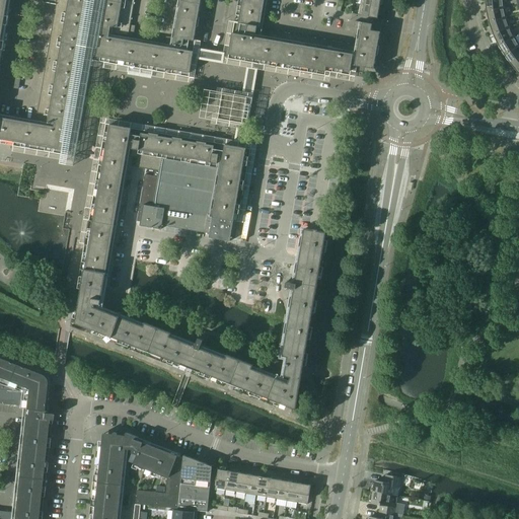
[(0,0),(0,139),(14,142),(18,120),(0,117),(0,51),(8,5),(8,0),(27,0),(57,5),(53,25),(84,31),(89,0),(0,0)]
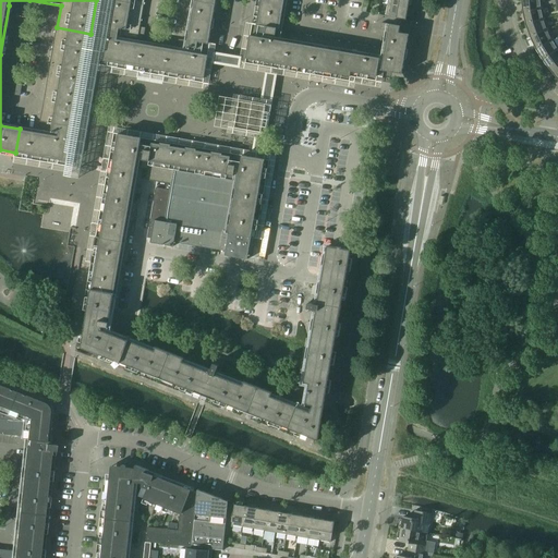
[(214,19),(216,0),(195,0),(189,40),(185,40),(179,39),(178,45),(184,46),(187,47),(195,48),(195,50),(195,52),(156,46),(108,38),(108,33),(105,33),(104,38),(98,64),(98,65),(99,65),(165,76),(204,84),(209,56),(208,56),(210,44),(211,44),(209,43),(211,29),(214,20),(214,19)]
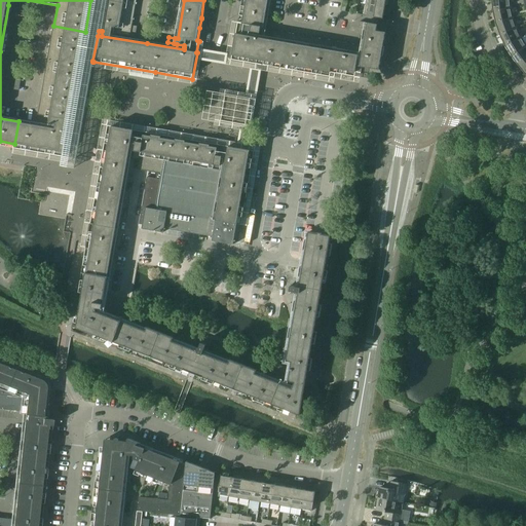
[(138,26),(133,26),(137,0),(103,0),(99,31),(102,31),(112,33),(130,36),(136,37),(138,26)]
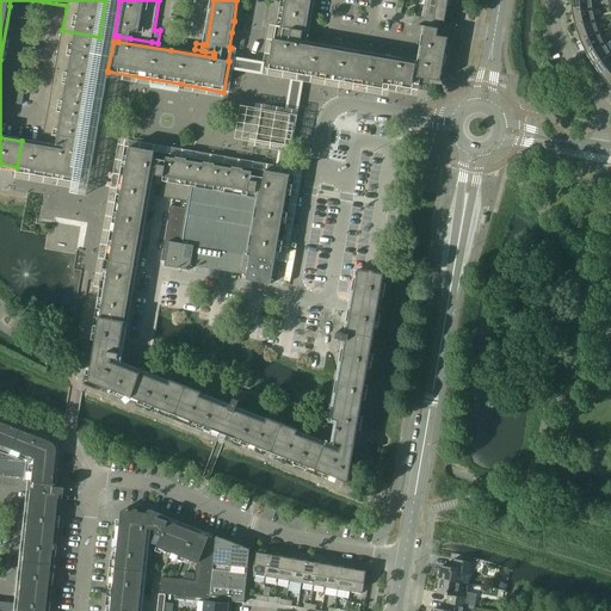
[(273,39),(269,69),(297,75),(353,85),(383,90),(384,85),(413,90),(415,76),(421,78),(423,78),(440,81),(444,65),(445,54),(450,28),(449,26),(444,26),(443,29),(418,25),(417,32),(423,34),(426,34),(423,54),(419,54),(413,53),(360,43),(333,38),(323,37),(320,36),(319,36),(318,43),(316,45),(289,41),(290,36),(302,38),(303,31),(307,32),(307,28),(308,24),(312,0),(285,0),(285,7),(283,18),(282,26),(277,25),(276,25),(276,26),(273,39)]
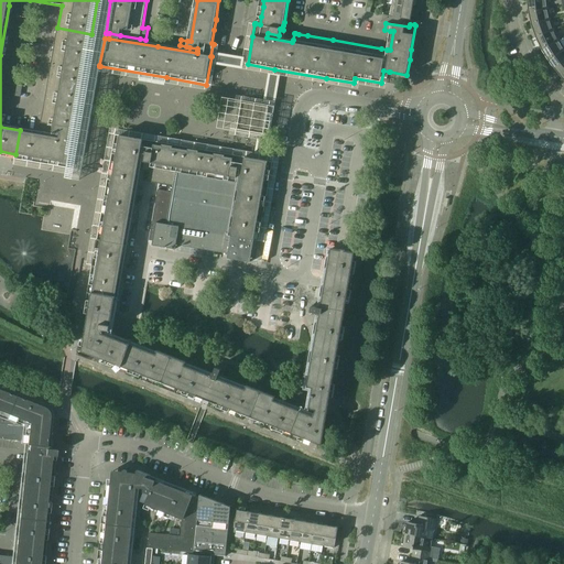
[(527,0),(529,11),(549,8),(546,0),(527,0)]
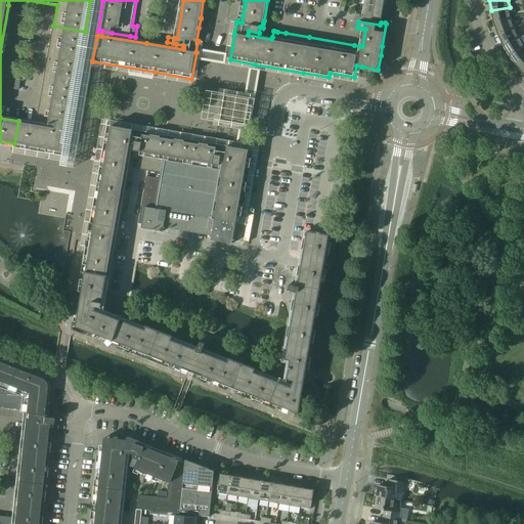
[(384,7),(364,4),(362,14),(382,18),(384,7)]
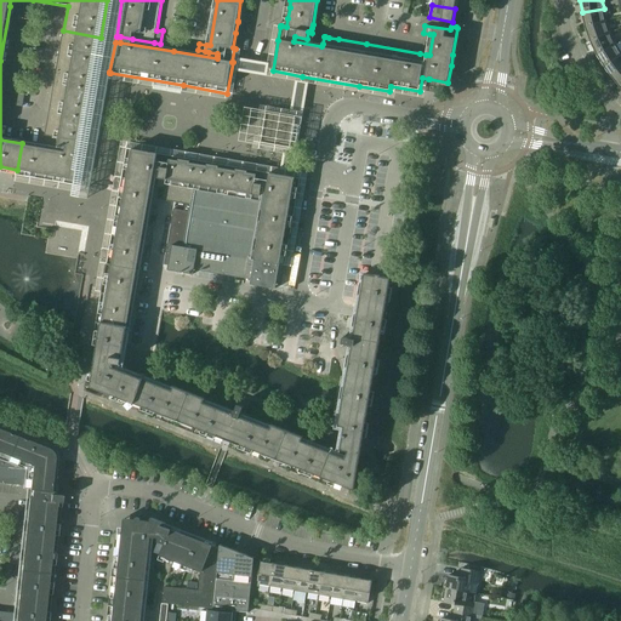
[(582,12),(586,27),(607,21),(604,9),(582,12)]
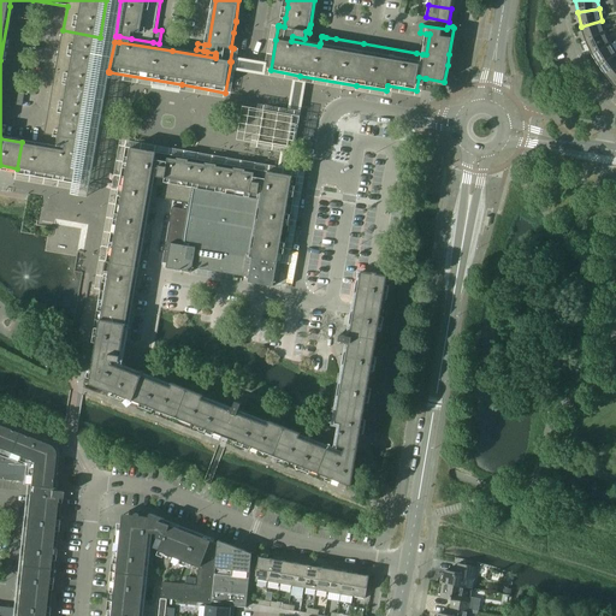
[(581,27),(586,41),(605,33),(602,21),(581,27)]
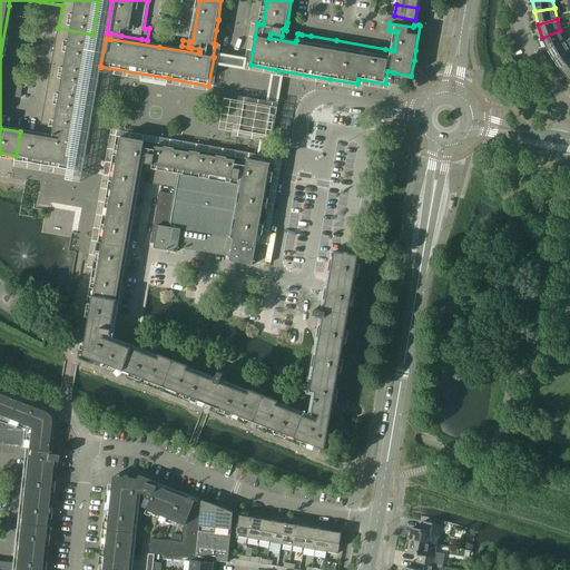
[(15,160),(15,161),(69,170),(74,143),(74,141),(76,130),(87,65),(92,35),(58,28),(41,124),(55,126),(52,133),(60,135),(59,139),(20,131),(16,156),(15,160)]
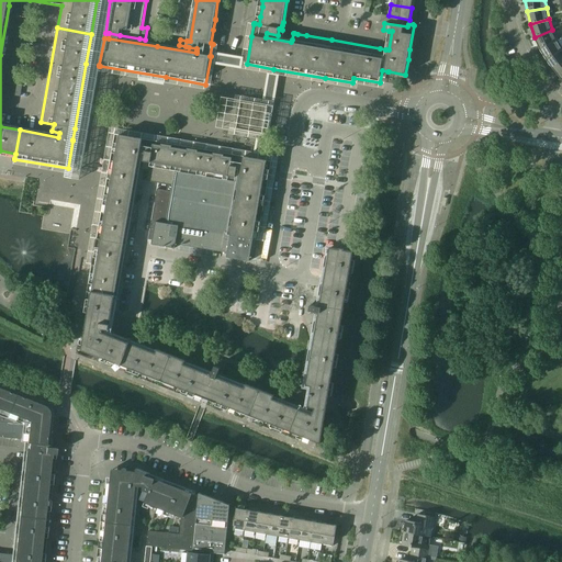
[(535,37),(540,49),(558,40),(552,30),(535,37)]
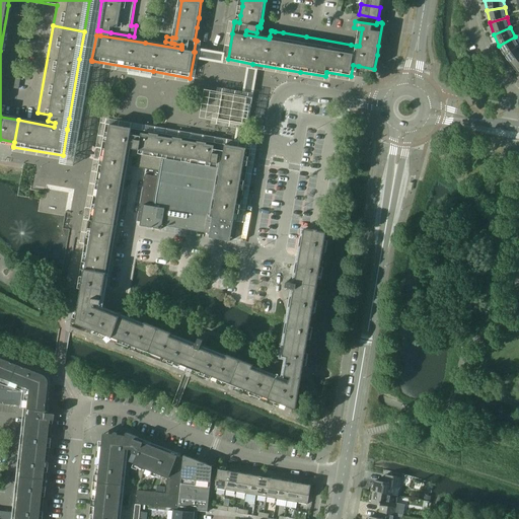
[(507,58),(508,59),(518,51),(518,49),(517,48),(518,46),(518,43),(515,36),(499,46),(505,56),(507,58)]
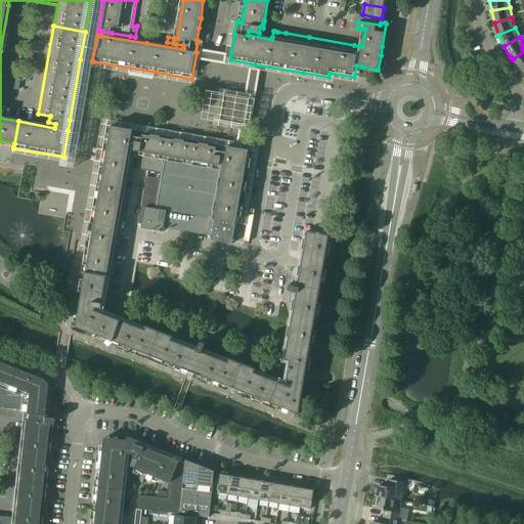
[(514,61),(523,73),(523,71),(523,51),(513,59),(514,61)]
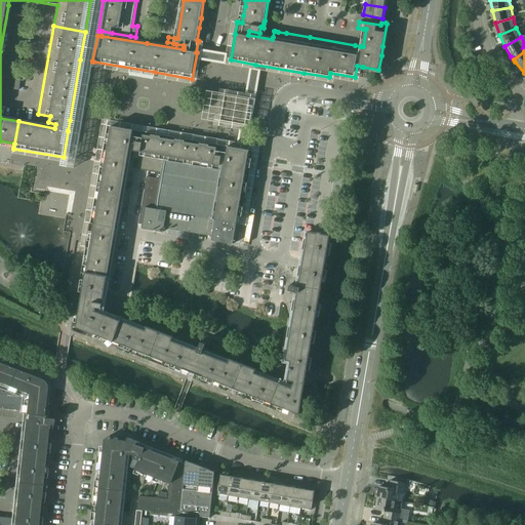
[(225,94),(219,121),(246,125),(251,98),(225,94)]
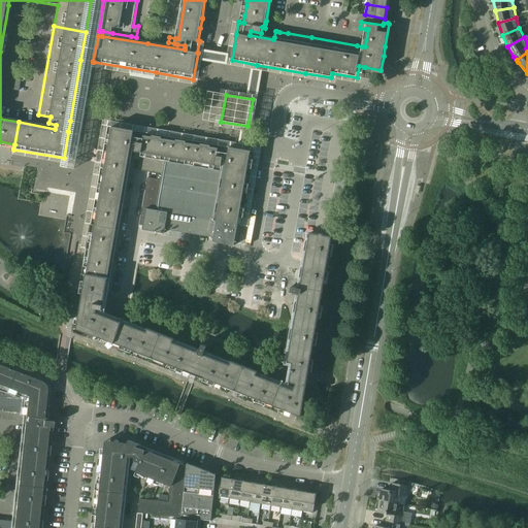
[(81,273),(87,274),(108,277),(132,143),(136,144),(134,159),(140,160),(138,170),(158,173),(157,178),(149,177),(140,225),(143,225),(142,229),(165,233),(165,229),(213,237),(212,241),(235,245),(236,241),(240,241),(248,199),(248,198),(249,191),(250,191),(249,190),(255,158),(256,152),(249,150),(249,151),(232,147),(108,126),(87,249),(81,273)]
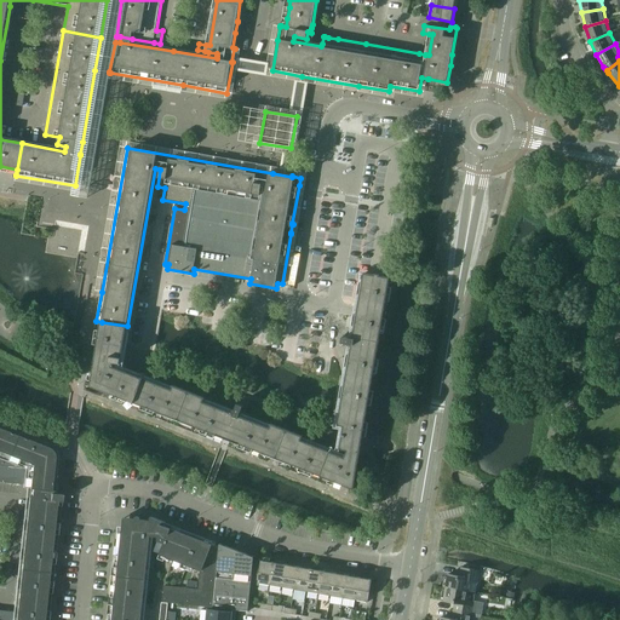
[(286,434),(276,459),(277,459),(277,457),(292,461),(291,464),(354,489),(361,452),(362,441),(391,277),(380,275),(380,274),(378,274),(375,273),(375,274),(365,273),(359,308),(354,337),(350,336),(350,338),(343,337),(342,343),(349,344),(349,345),(351,345),(338,425),(344,426),(343,435),(340,449),(339,454),(286,434)]
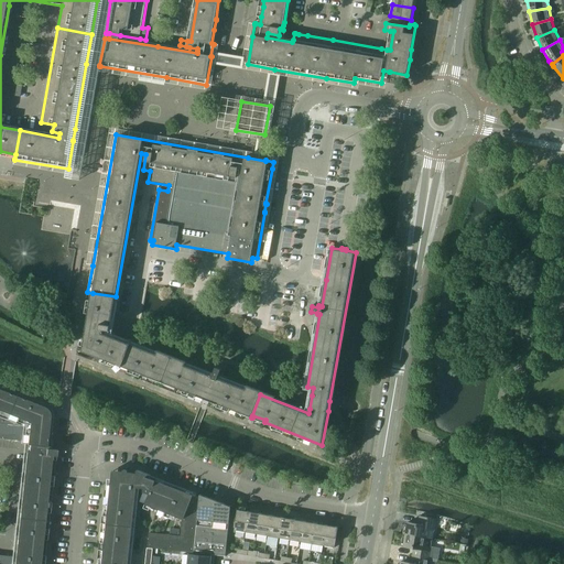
[(161,381),(162,382),(171,359),(104,333),(105,329),(110,331),(116,296),(93,293),(83,351),(149,377),(150,375),(162,380),(161,381)]
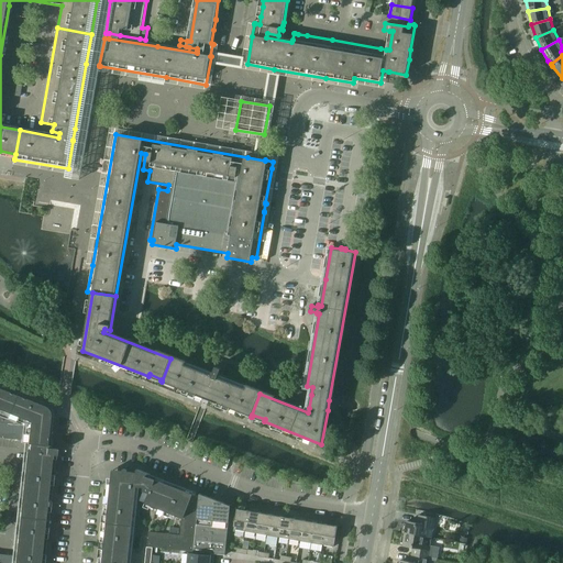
[(250,416),(251,417),(260,394),(219,378),(220,375),(219,374),(221,368),(216,366),(213,373),(212,372),(211,375),(170,359),(162,382),(163,382),(163,379),(176,385),(175,386),(196,395),(203,398),(203,397),(209,400),(217,403),(238,411),(239,409),(251,414),(250,416)]
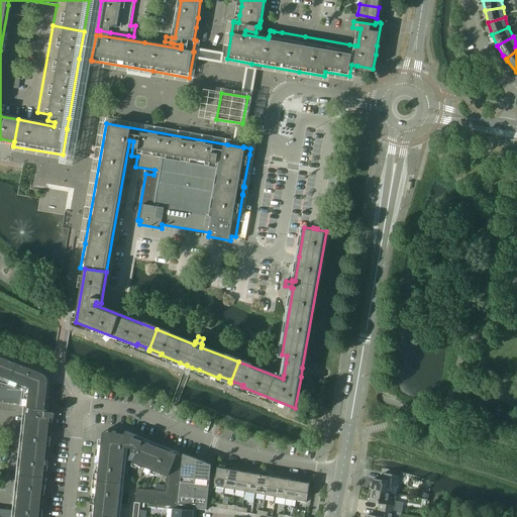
[(14,510),(12,516),(40,516),(50,428),(52,412),(45,411),(48,383),(48,381),(48,379),(47,377),(46,375),(45,374),(44,372),(42,371),(40,370),(0,353),(0,401),(19,404),(19,407),(24,407),(23,425),(14,510)]
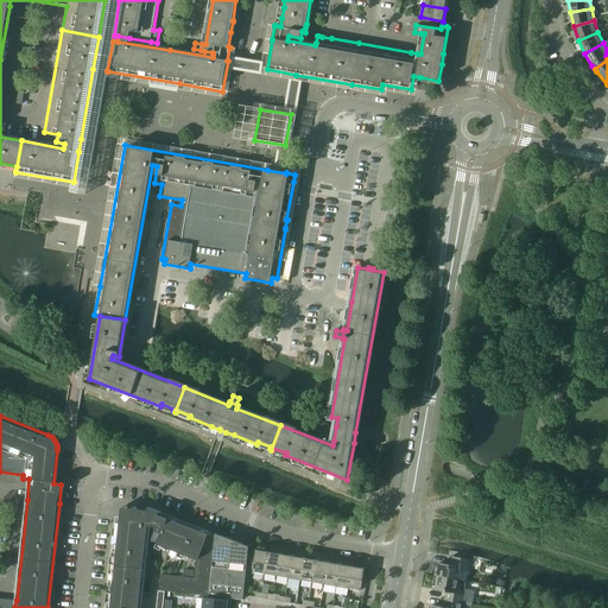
[(120,517),(109,607),(138,607),(147,526),(154,527),(154,531),(160,533),(157,544),(196,559),(207,533),(162,515),(163,512),(147,507),(147,512),(149,512),(149,514),(126,512),(124,512),(121,514),(120,517)]
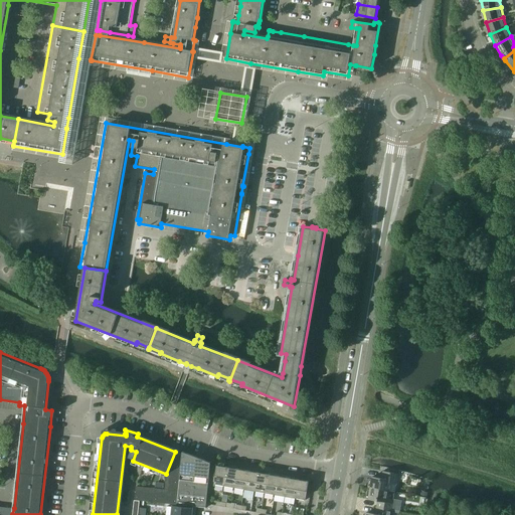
[(182,455),(175,452),(166,474),(165,489),(137,486),(135,500),(140,501),(206,508),(211,462),(206,461),(204,460),(183,452),(182,455)]
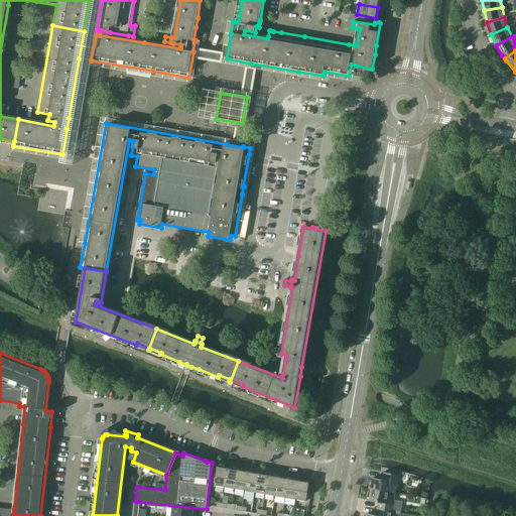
[(215,485),(225,487),(228,468),(218,467),(215,485)]
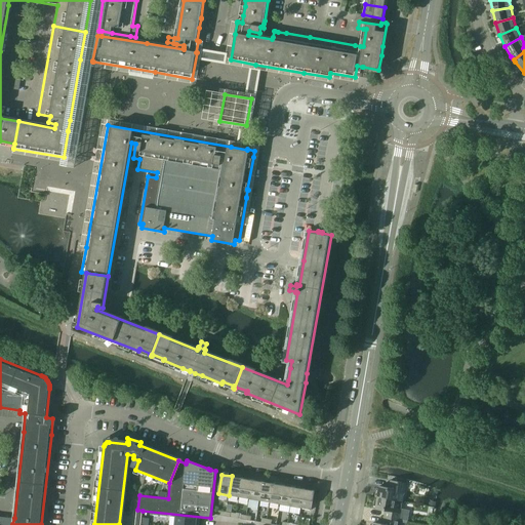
[(229,495),(239,497),(242,478),(232,476),(229,495)]
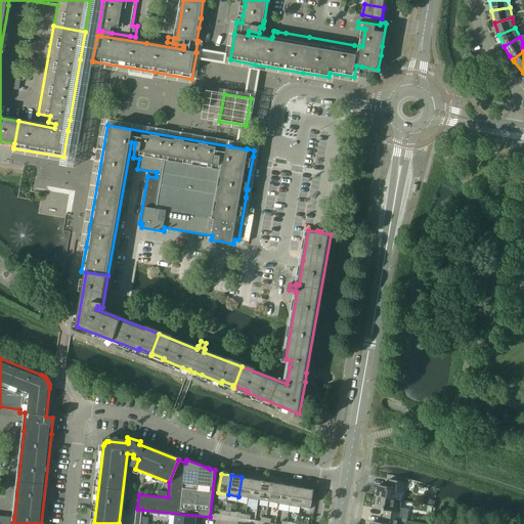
[(238,496),(249,498),(252,479),(242,477),(238,496)]
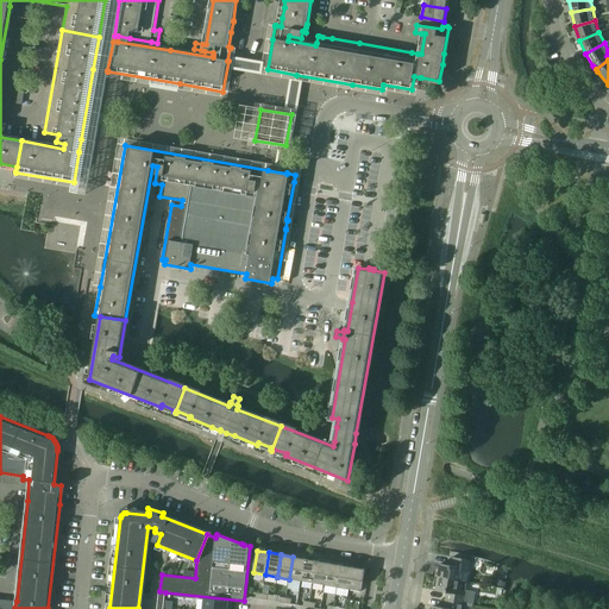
[(289,579),(301,581),(305,559),(293,557),(289,579)]
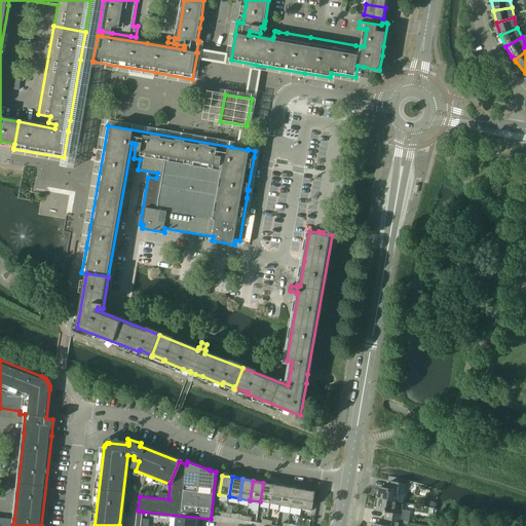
[(379,496),(378,498),(404,502),(407,484),(391,481),(391,482),(393,483),(392,489),(380,487),(380,489),(377,489),(376,496),(379,496)]
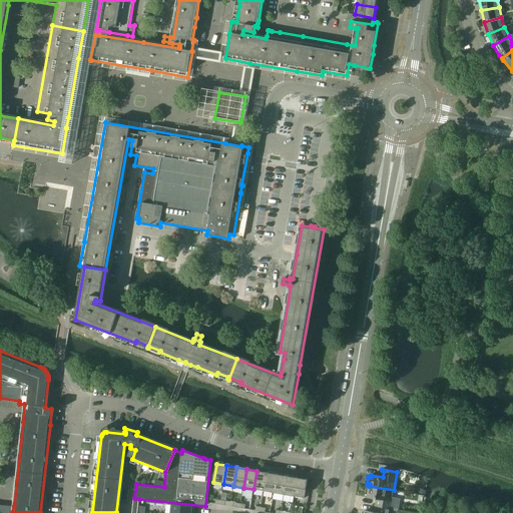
[(253,489),(264,491),(267,472),(257,471),(253,489)]
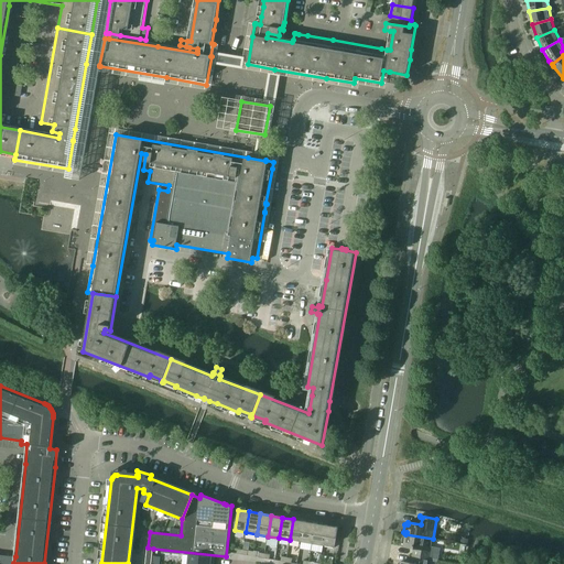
[(290,540),(301,542),(305,521),(293,519),(290,540)]
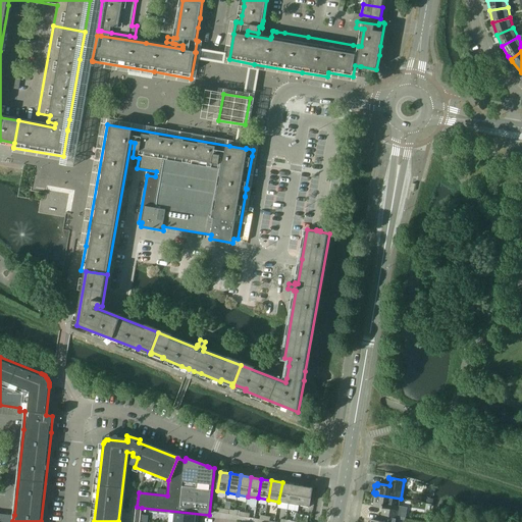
[(282,482),(278,502),(289,504),(293,484),(282,482)]
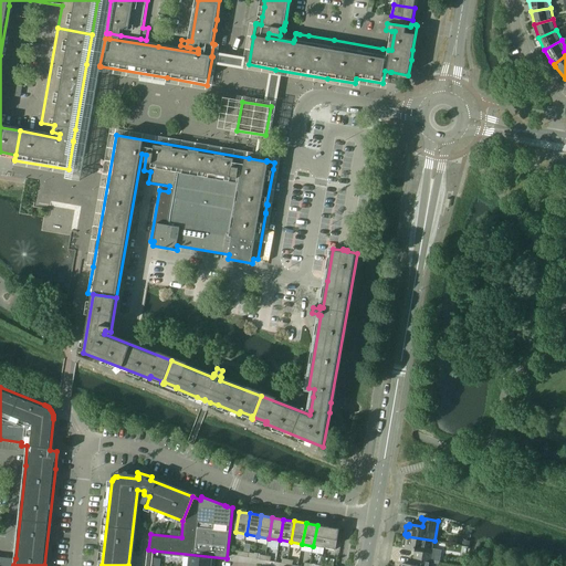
[(314,546),(313,553),(323,554),(324,547),(328,527),(317,525),(313,546),(314,546)]
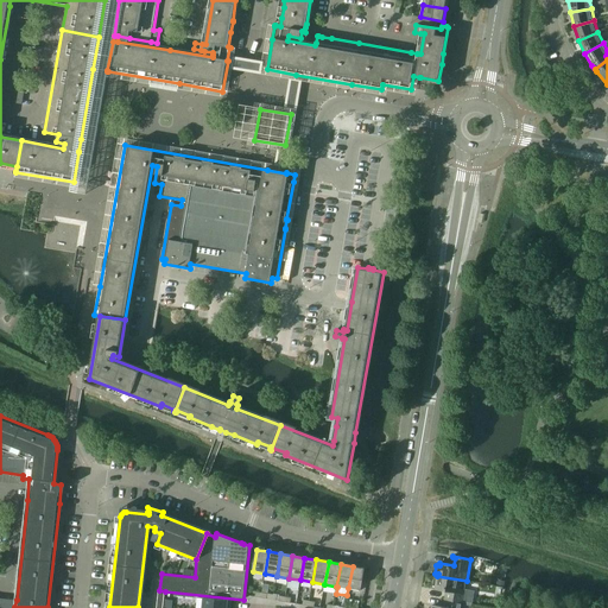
[(353,567),(348,588),(361,590),(365,568),(353,567)]
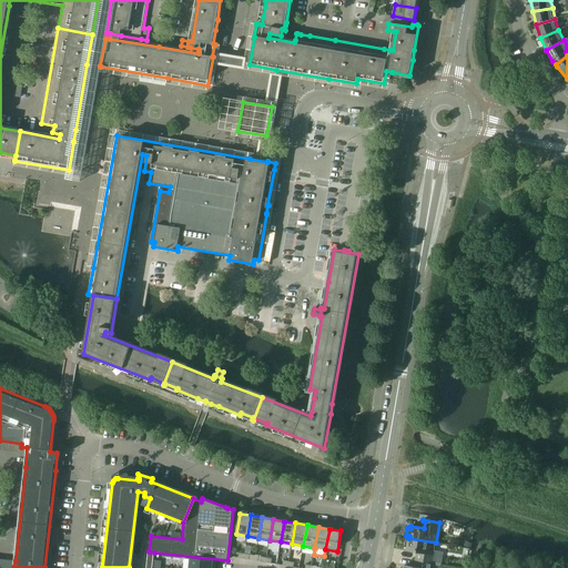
[(416,559),(415,559),(433,563),(436,543),(408,538),(408,540),(406,539),(404,547),(407,548),(406,550),(419,553),(418,559),(416,559)]
